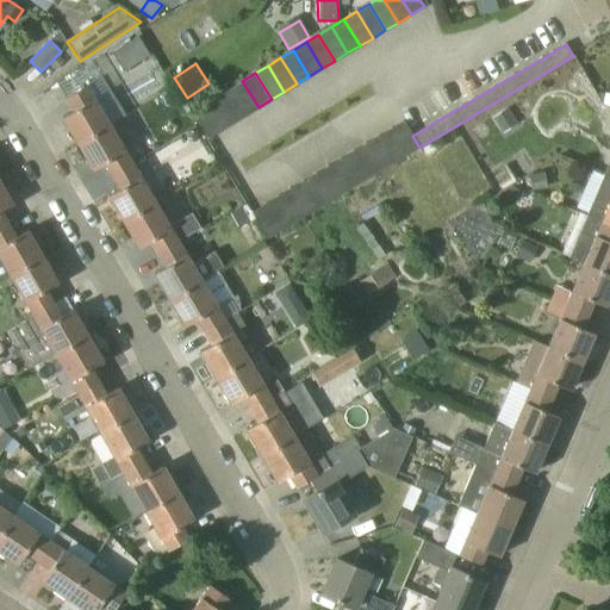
[(259,107),(242,81),(230,88),(246,114),(259,107)]
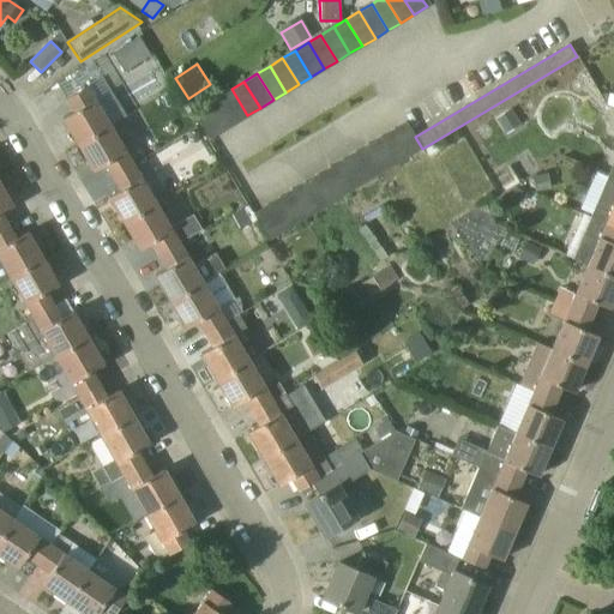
[(77,145),(112,124),(89,85),(66,98),(73,112),(61,118),(77,145)]
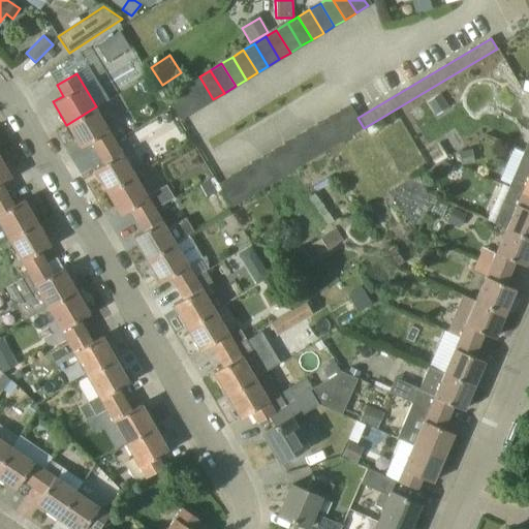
[(199,76),(188,84),(201,106),(213,99),(199,76)]
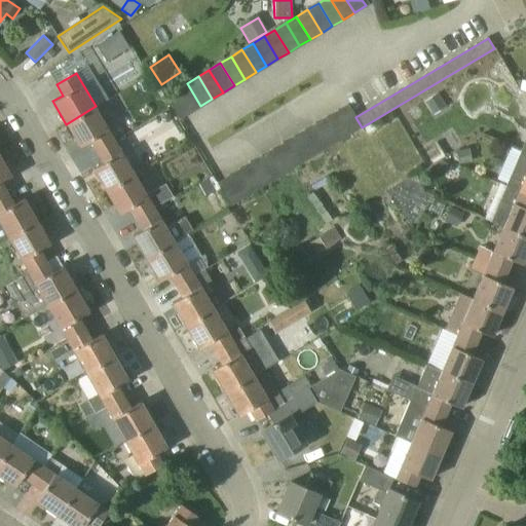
[(190,112),(200,106),(187,83),(176,89),(190,112)]
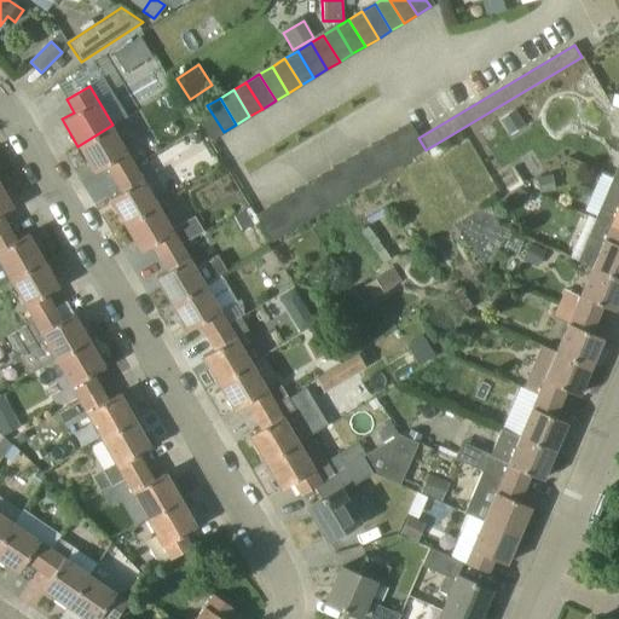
[(195,114),(210,140),(224,132),(207,105),(195,114)]
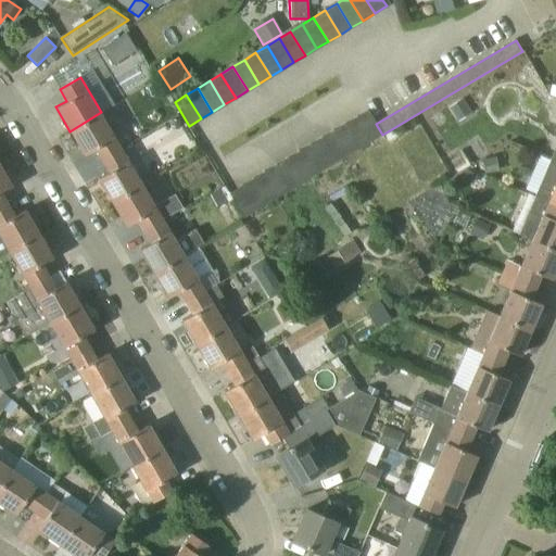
[(450,106),(457,121),(470,113),(463,99),(450,106)]
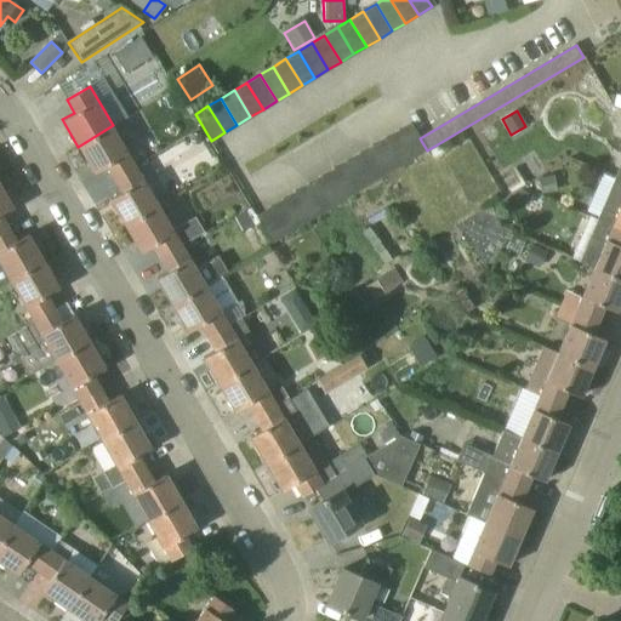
[(414,159),(427,151),(420,138),(411,123),(397,131),(414,159)]
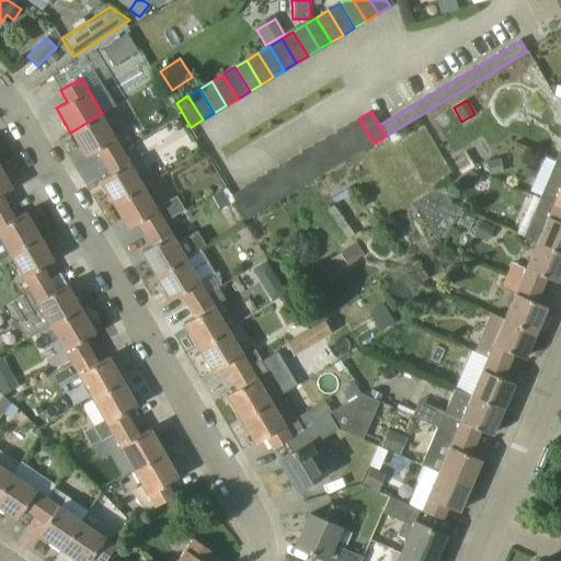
[(103,161),(123,149),(102,113),(70,133),(86,157),(95,150),(103,161)]
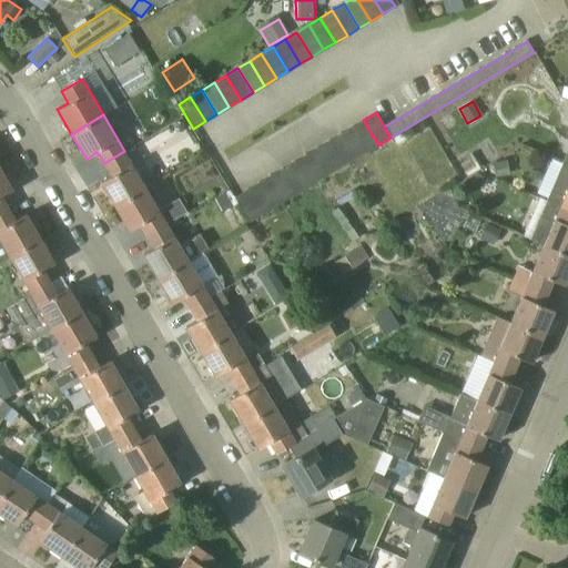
[(366,152),(378,145),(363,120),(352,127),(366,152)]
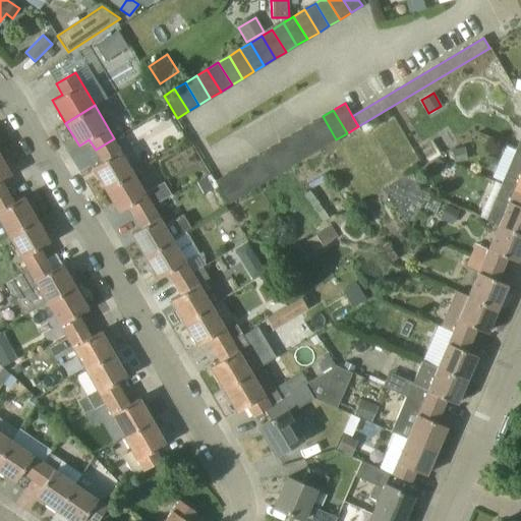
[(323,116),(311,123),(326,146),(336,139),(323,116)]
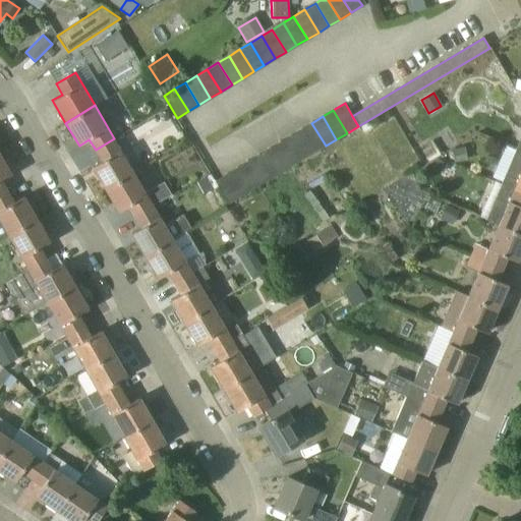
[(410,154),(392,120),(349,143),(375,192),(399,180),(391,165),(410,154)]
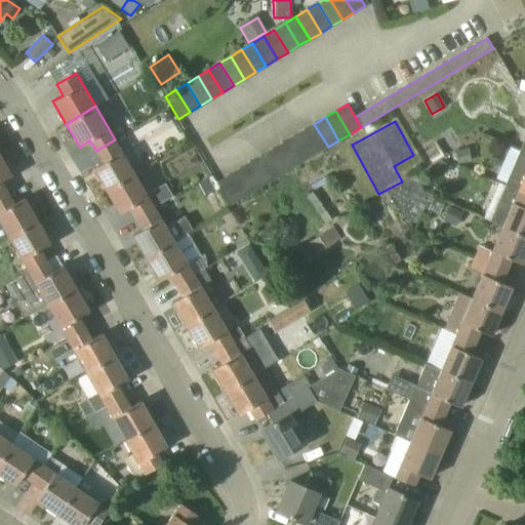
[(317,154),(328,147),(314,124),(304,130),(317,154)]
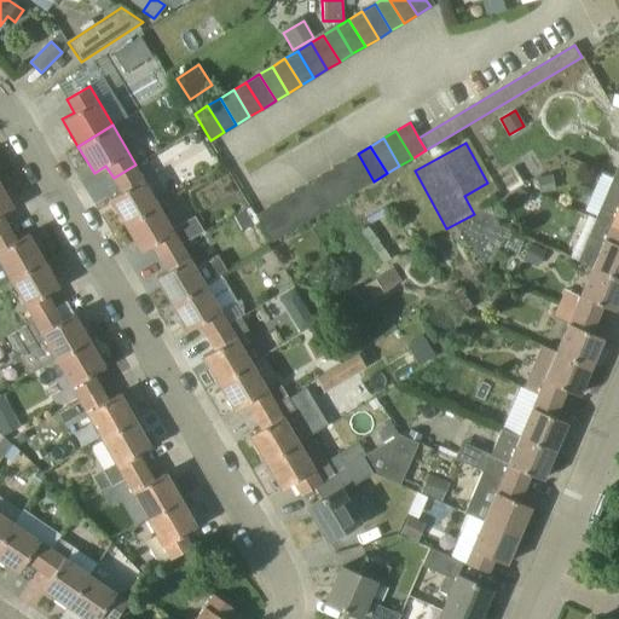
[(358,154),(345,161),(362,189),(374,181),(358,154)]
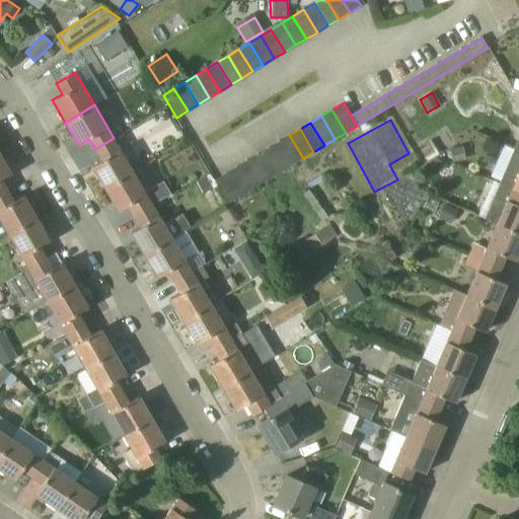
[(292,164),(303,158),(289,135),(278,142),(292,164)]
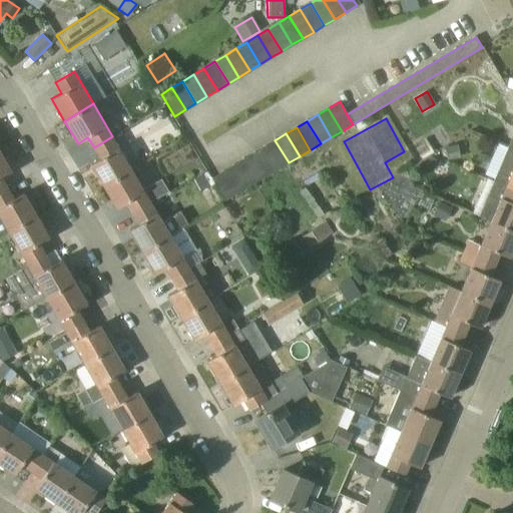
[(103,186),(132,169),(112,136),(94,147),(100,158),(90,164),(103,186)]
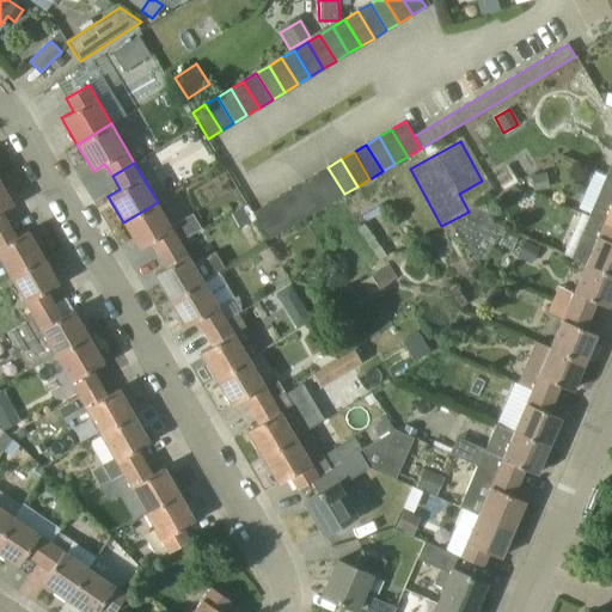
[(344,194),(328,167),(316,175),(331,201),(344,194)]
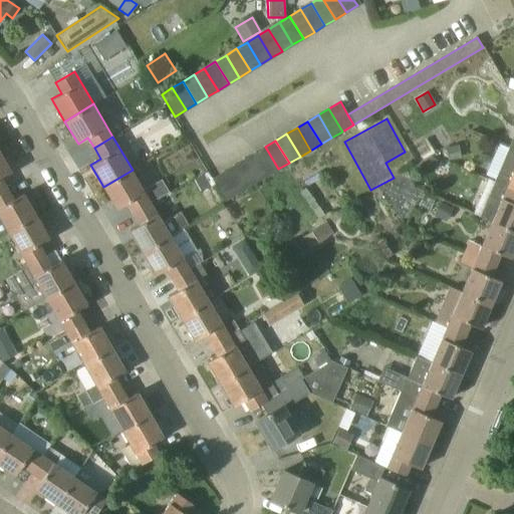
[(459,145),(445,148),(448,161),(461,159),(459,145)]
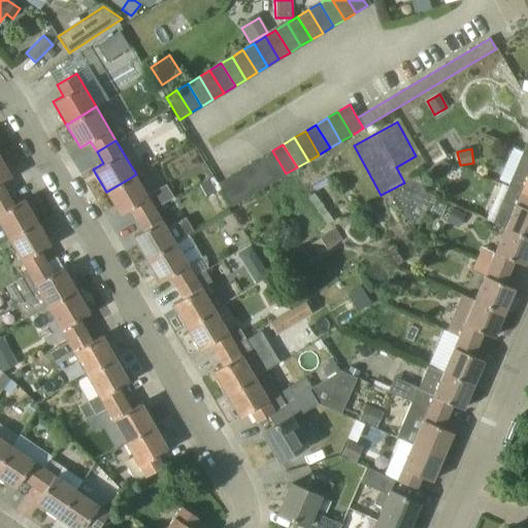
[(272,151),(261,157),(275,180),(286,173),(272,151)]
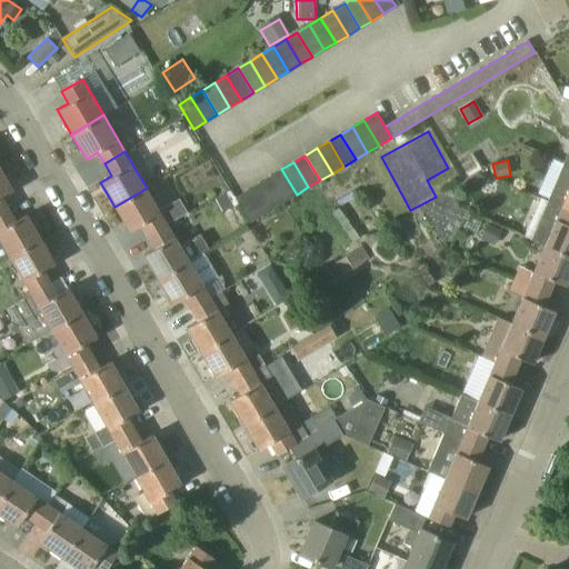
[(568,165),(563,163),(548,201),(541,198),(540,199),(568,210),(568,165)]
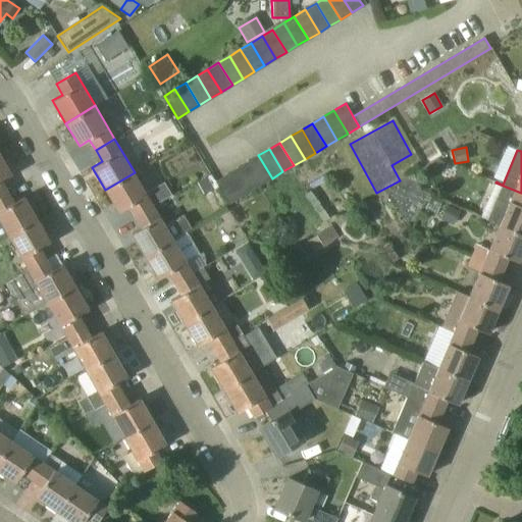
[(258,155),(248,161),(261,185),(272,178),(258,155)]
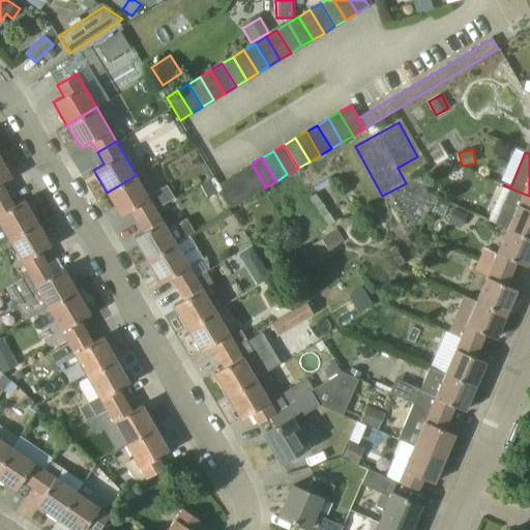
[(0,199),(7,195),(1,184),(11,178),(0,158),(0,199)]
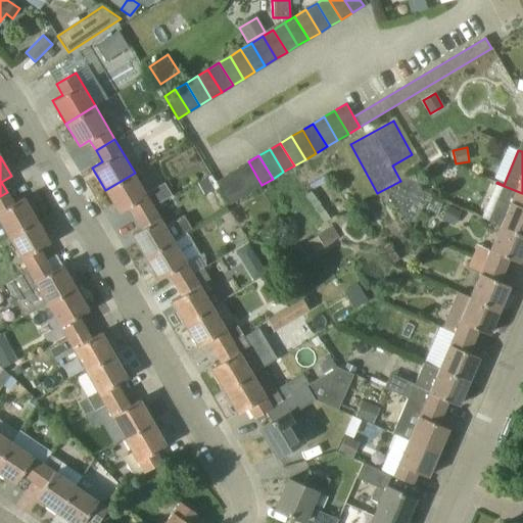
[(439,159),(435,170),(444,174),(448,163),(439,159)]
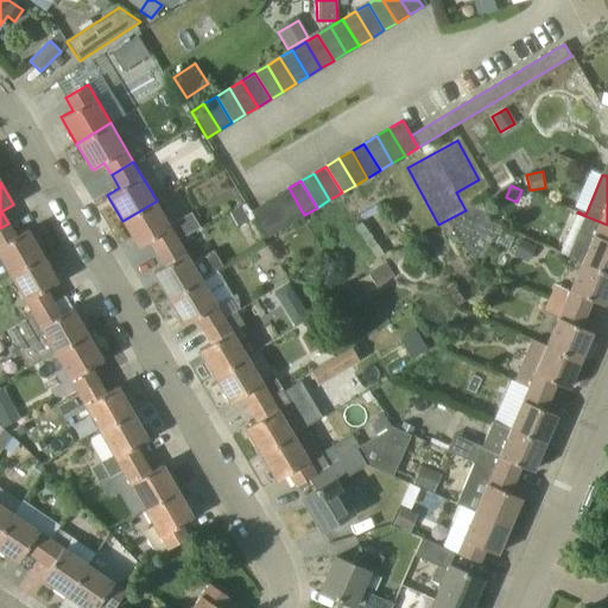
[(292,222),(304,215),(289,188),(276,196),(292,222)]
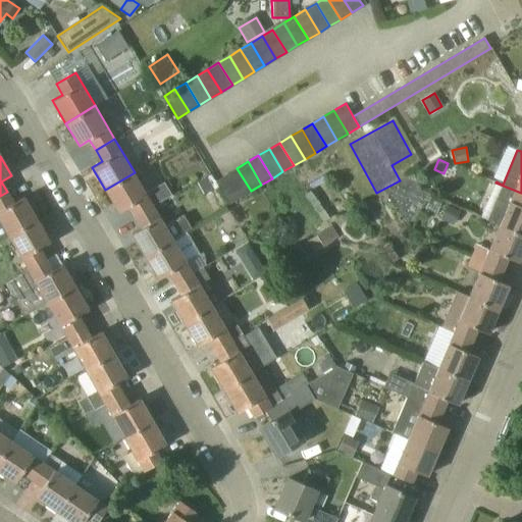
[(251,191),(237,168),(226,174),(240,198),(251,191)]
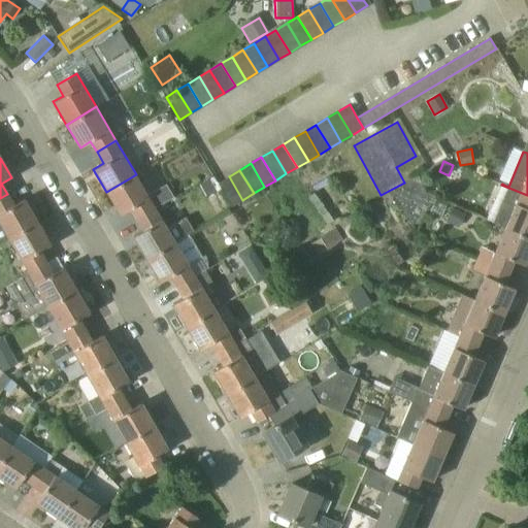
[(137,220),(156,208),(156,207),(174,197),(166,184),(147,194),(136,174),(106,192),(120,215),(130,208),(137,220)]
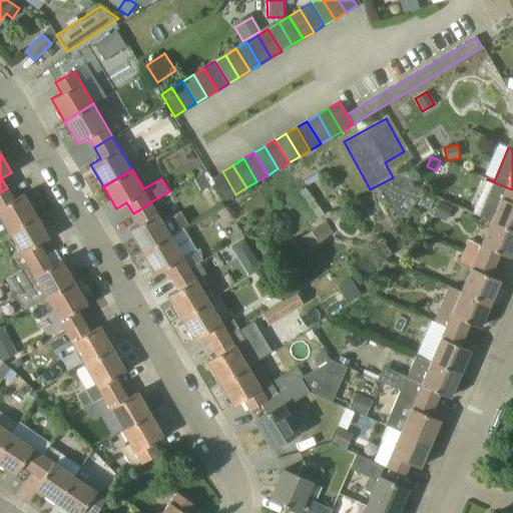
[(211,178),(224,200),(235,194),(222,171),(211,178)]
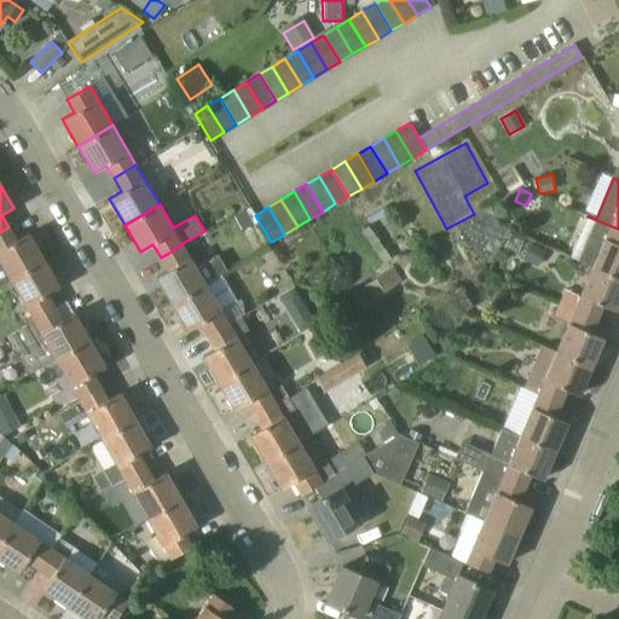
[(246,210),(235,215),(233,217),(242,231),(254,225),(253,224),(246,210)]
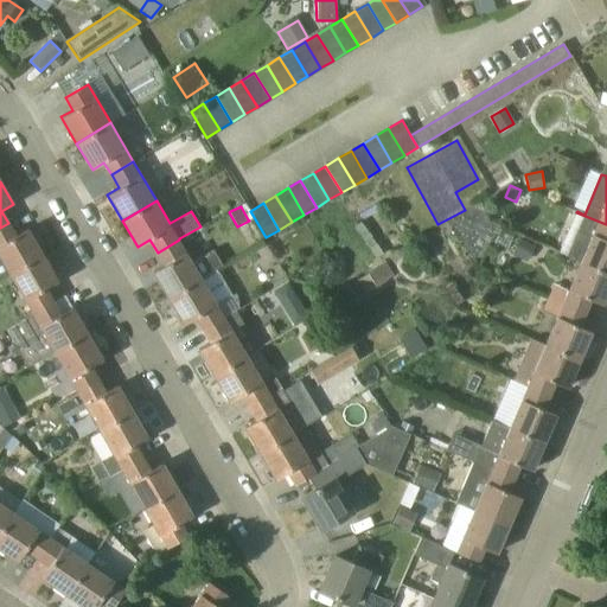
[(606,224),(576,212),(560,251),(581,261),(580,262),(606,274),(606,224)]
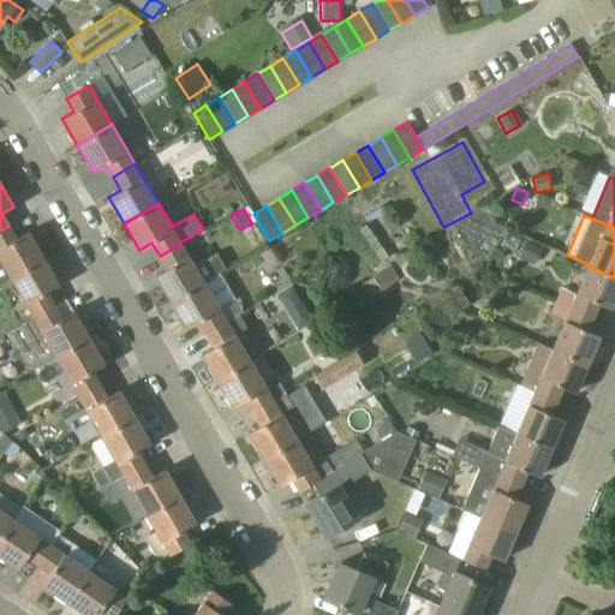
[(0,285),(11,279),(43,260),(28,232),(16,239),(9,226),(0,231),(0,285)]
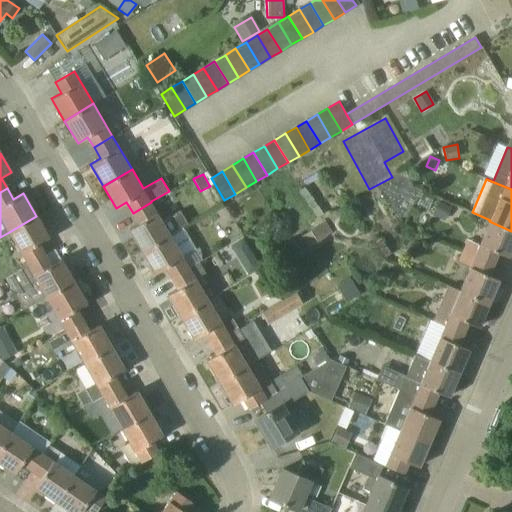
[(443,220),(450,206),(438,200),(431,214),(443,220)]
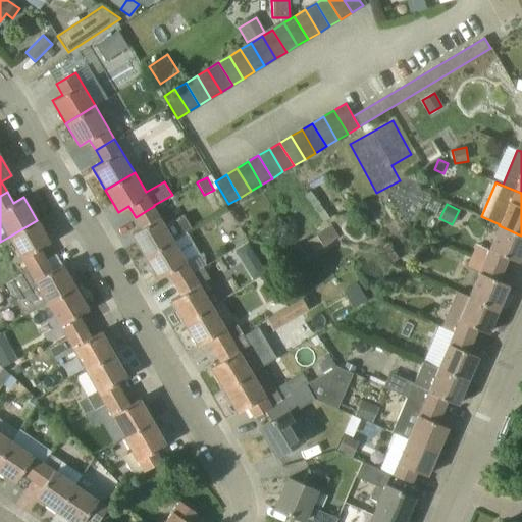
[(184,215),(165,225),(154,206),(136,217),(142,227),(132,233),(145,257),(173,240),(173,239),(191,227),(184,215)]
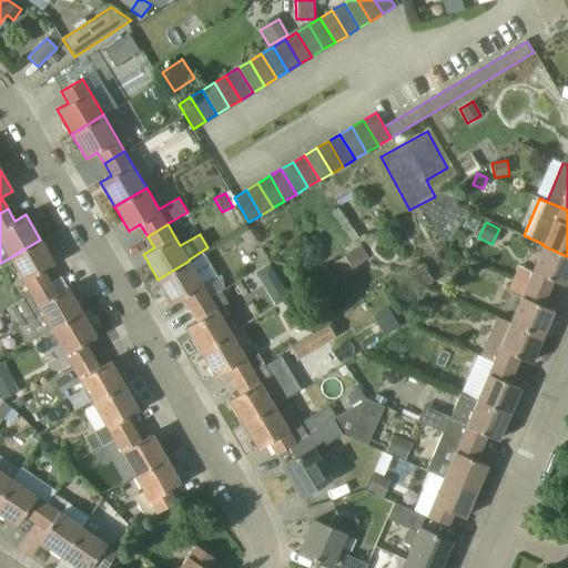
[(30,293),(50,282),(43,270),(53,264),(40,240),(10,257),(30,293)]
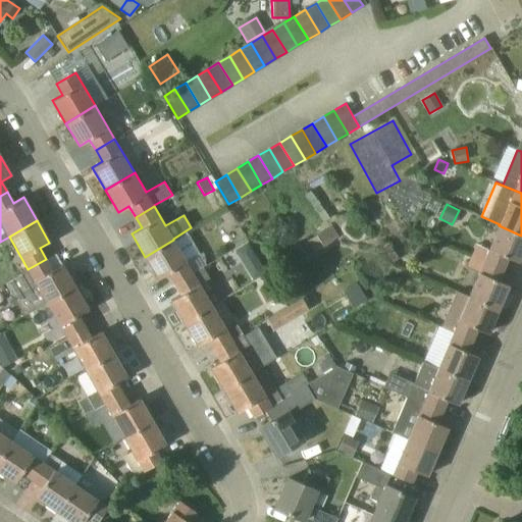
[(518,262),(521,253),(521,236),(499,225),(489,249),(477,244),(472,256),(503,269),(508,258),(518,262)]
